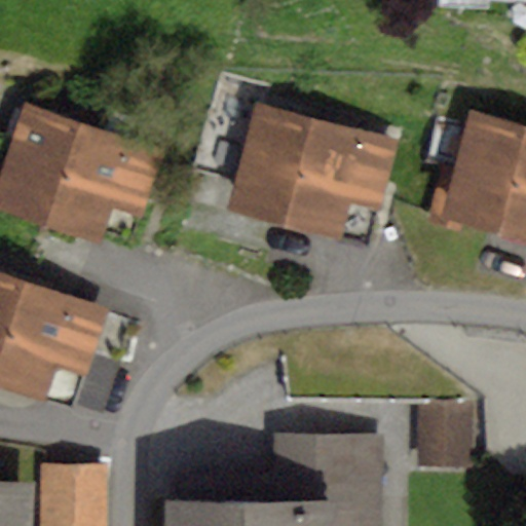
[(525,0),(437,0),(438,8),(487,8),(487,1),(525,2),(525,0)]
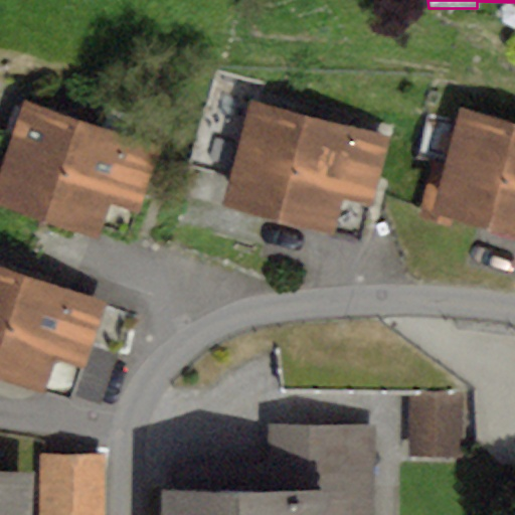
[(392,138),(252,100),(224,204),(363,242),(392,138)]
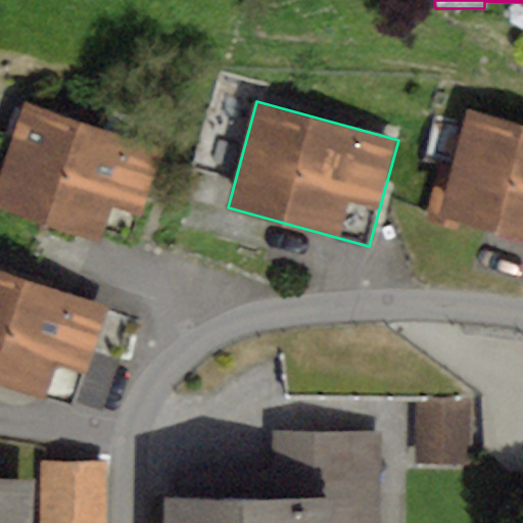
[(162,148),(22,102),(0,169),(0,208),(99,241),(111,205),(141,215),(162,148)]
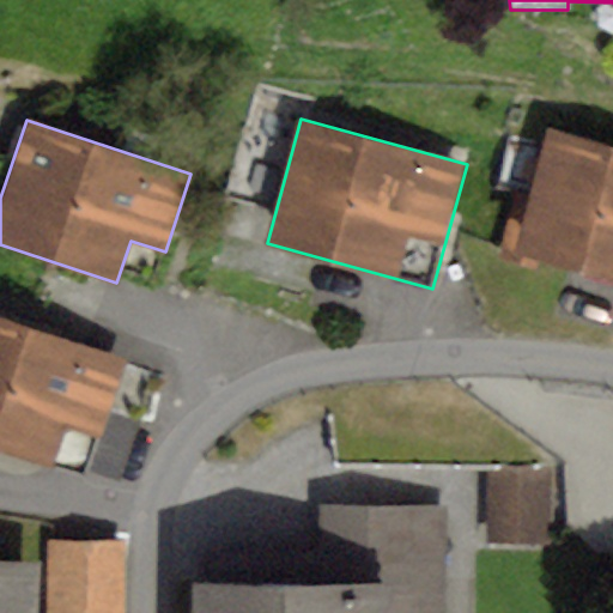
[(612,146),(548,129),(516,253),(612,278),(612,146)]
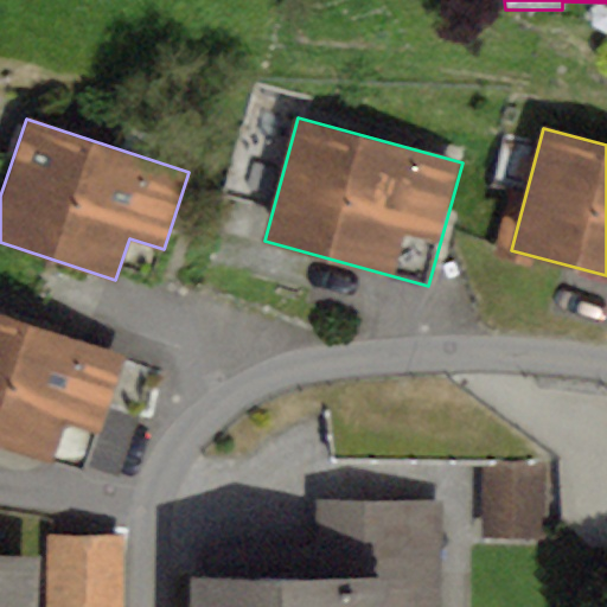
[(125,358),(0,315),(0,446),(84,475),(125,358)]
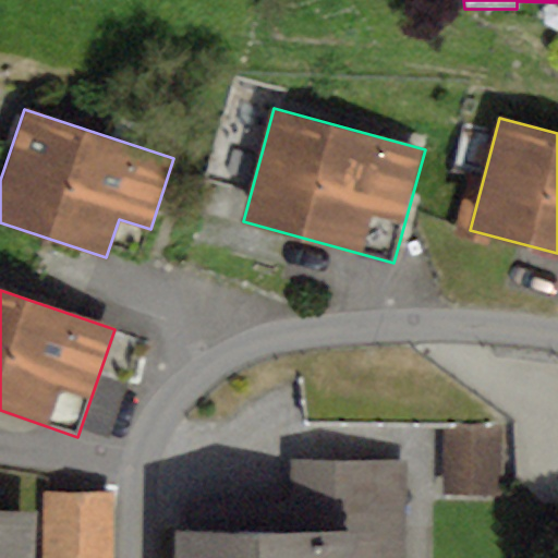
[(501,431),(440,431),(440,495),(501,494),(501,431)]
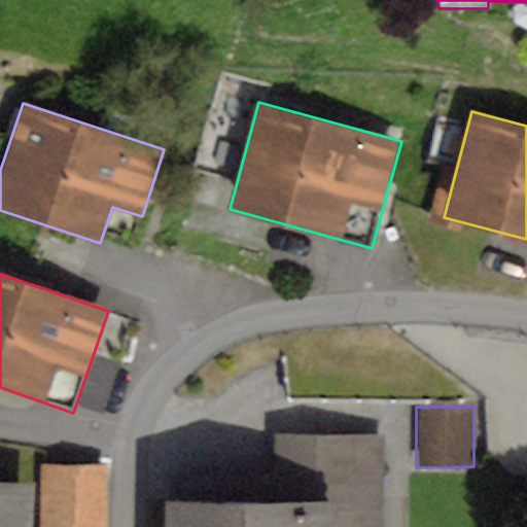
[(274,502),(165,503),(165,526),(383,526),(383,435),(274,435),(274,502)]
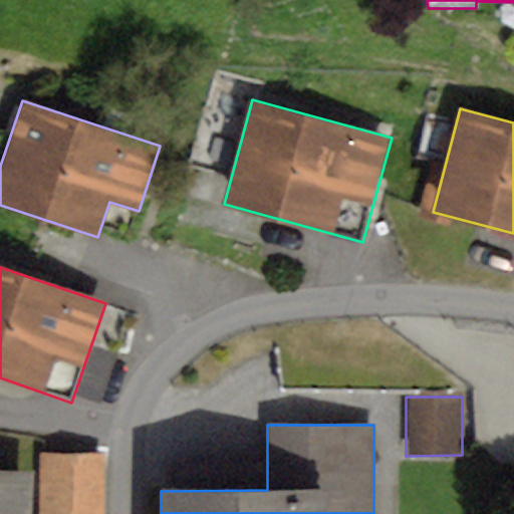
[(101,513),(103,455),(40,453),(38,513),(101,513)]
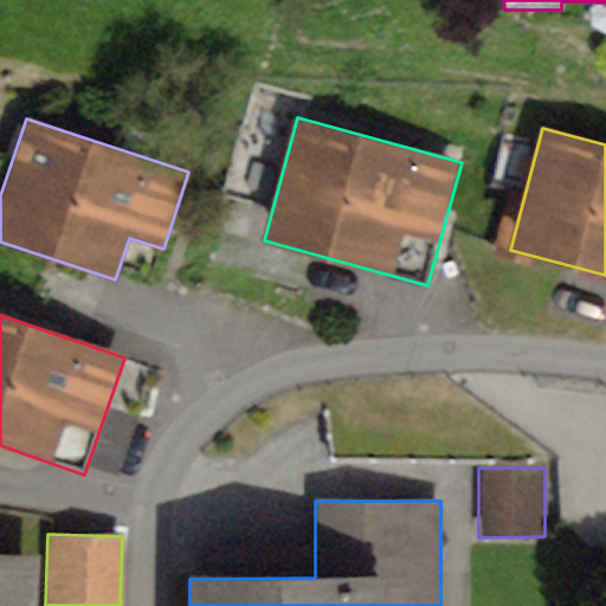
[(36,605),(38,555),(0,553),(0,605),(36,605)]
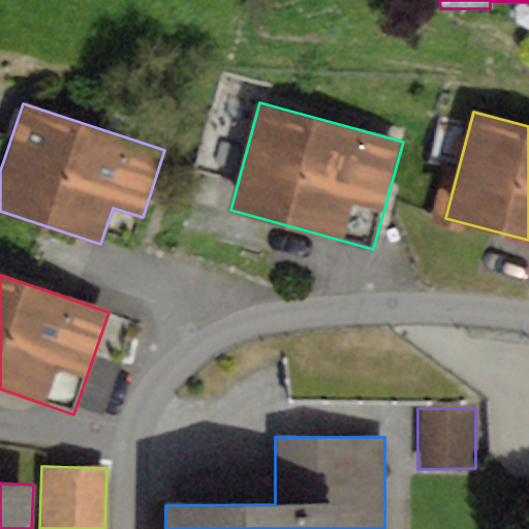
All buildings are outlined.
